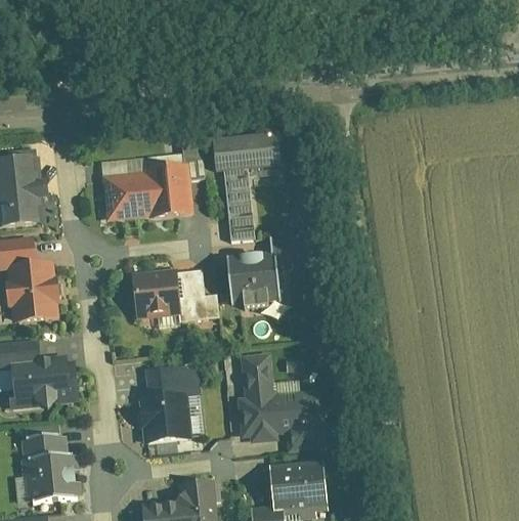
[(279,135),(215,141),(218,172),(226,171),(249,169),(283,166),(279,135)]
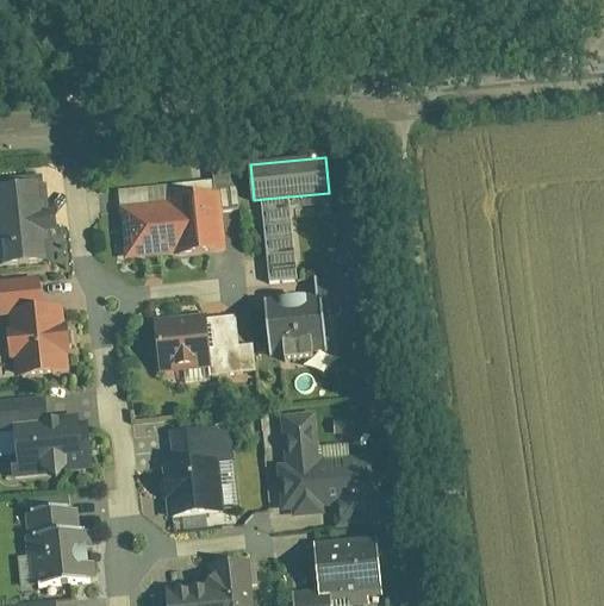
[(238,206),(236,172),(218,174),(220,191),(222,207),(238,206)]
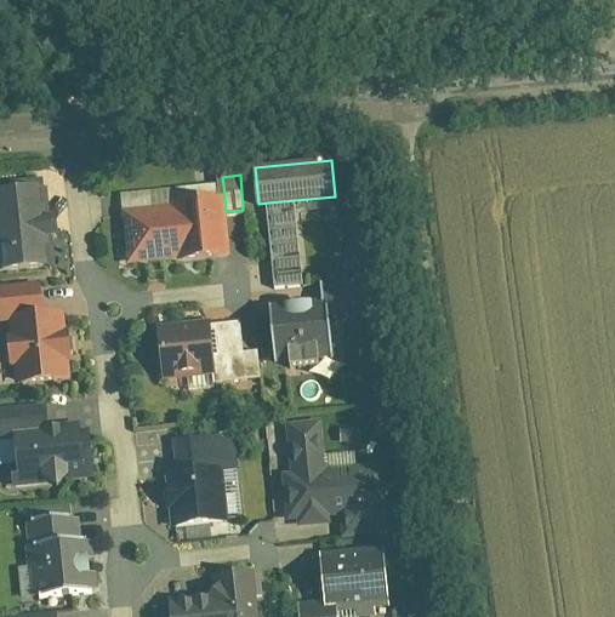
[(44,186),(0,190),(0,270),(53,264),(51,238),(58,236),(55,210),(47,211),(44,186)]
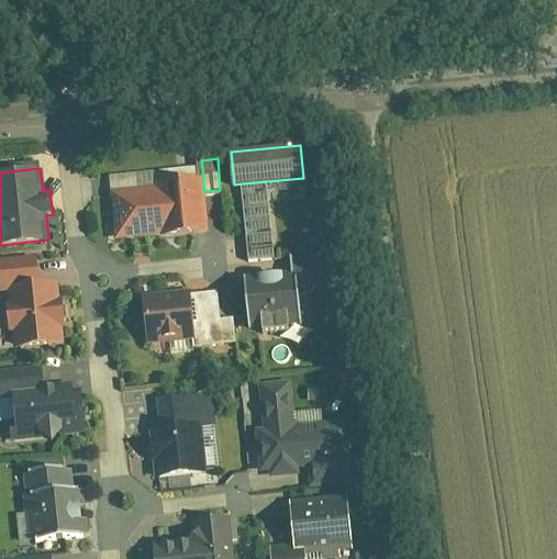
[(203,176),(109,183),(114,236),(208,227),(204,191),(203,176)]
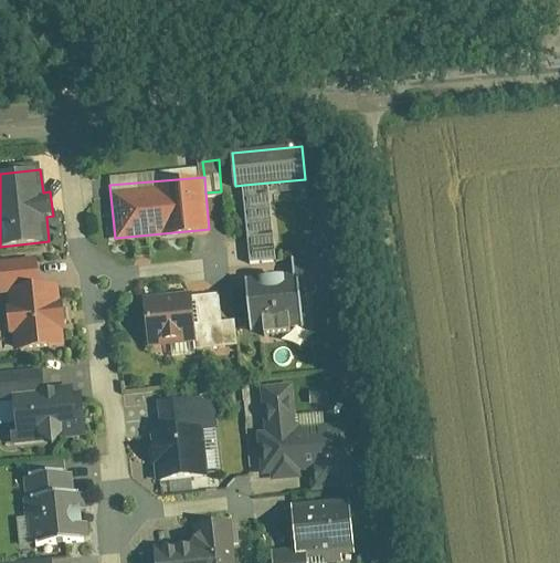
[(268,183),(244,185),(251,260),(275,258),(268,183)]
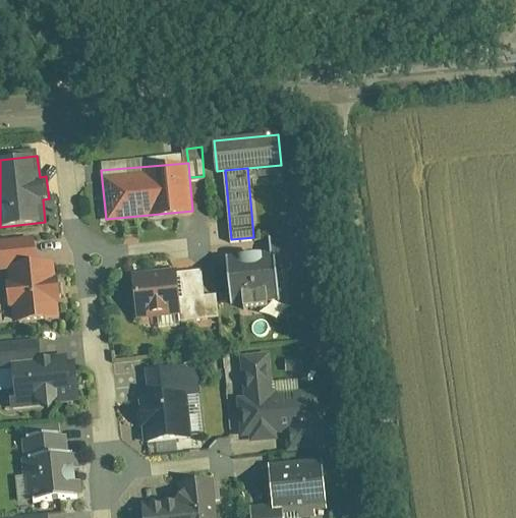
[(306,262),(304,231),(273,234),(274,250),(275,265),(306,262)]
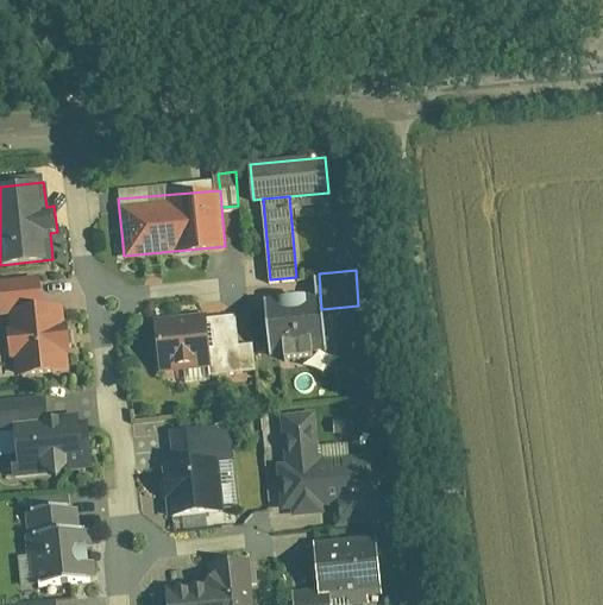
[(38,276),(0,279),(0,313),(11,312),(42,308),(38,276)]
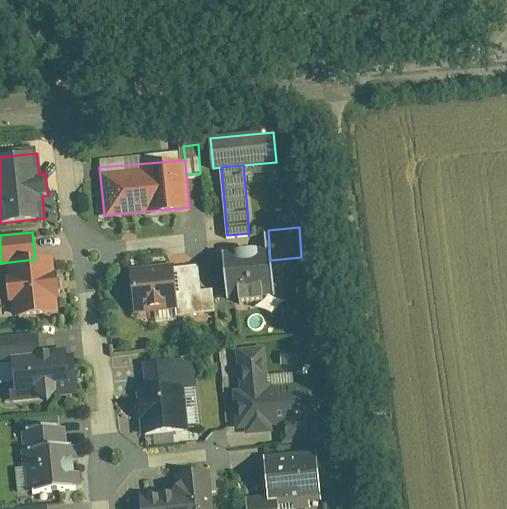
[(269,246),(225,250),(229,298),(273,294),(270,260),(269,246)]
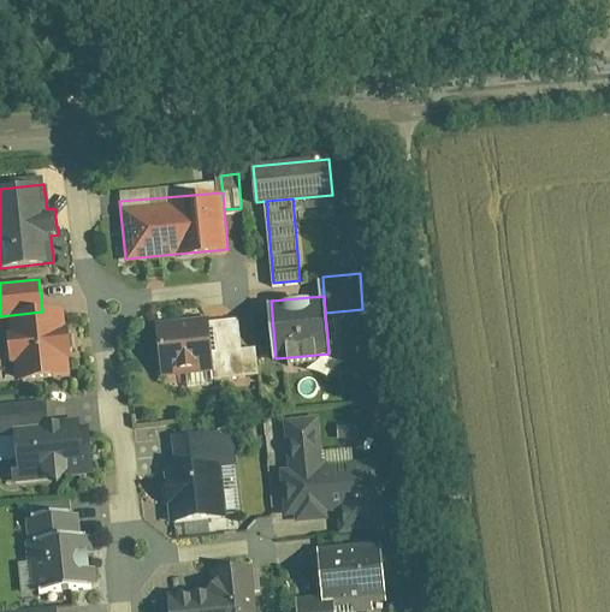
[(42,312),(11,315),(17,376),(69,372),(61,310),(42,312)]
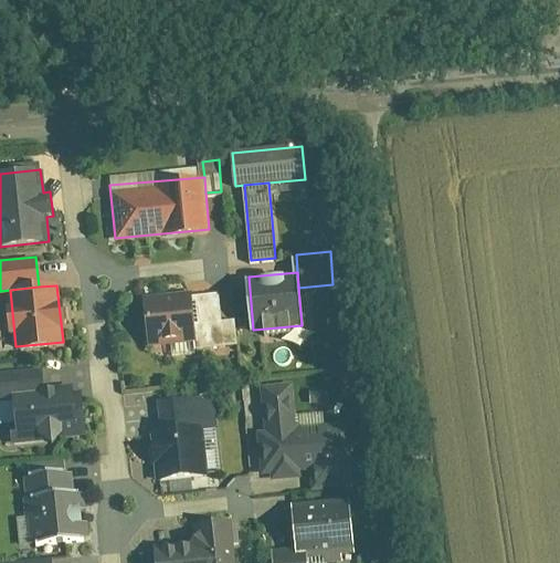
[(191,290),(143,294),(147,343),(196,339),(191,294),(191,290)]
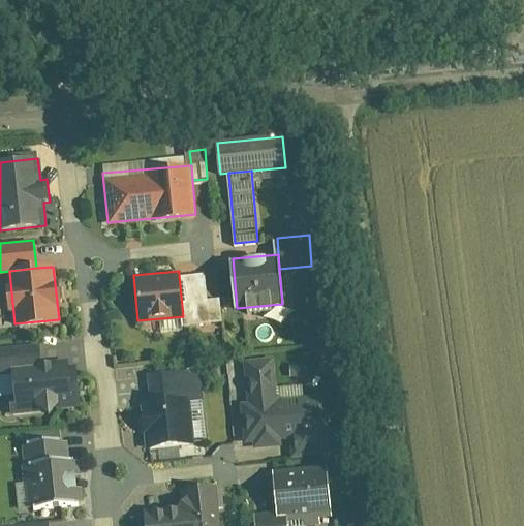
[(184,325),(220,320),(218,298),(208,299),(205,272),(179,275),(183,316),(184,325)]
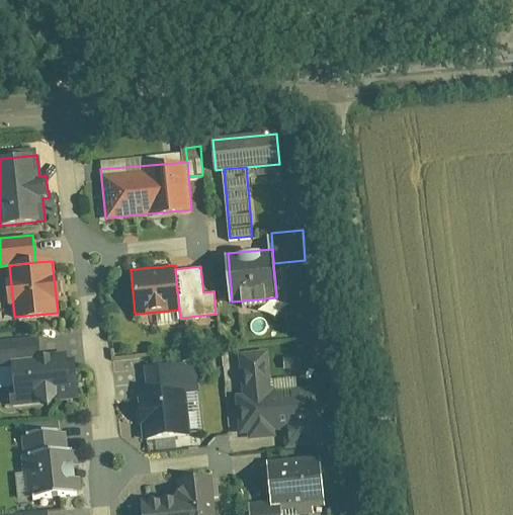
[(151,315),(152,323),(171,322),(170,313),(151,315)]
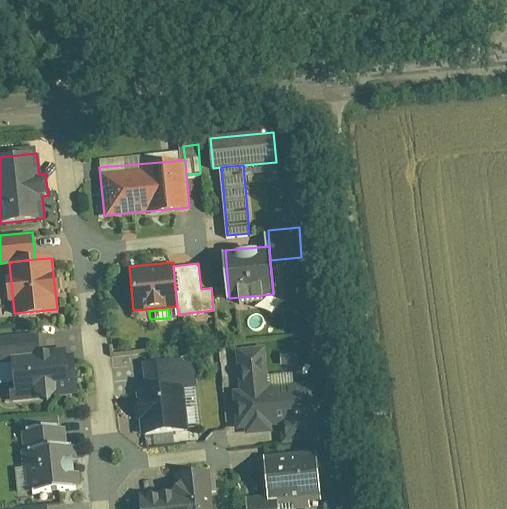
[(38,331),(0,335),(0,358),(15,356),(41,353),(38,331)]
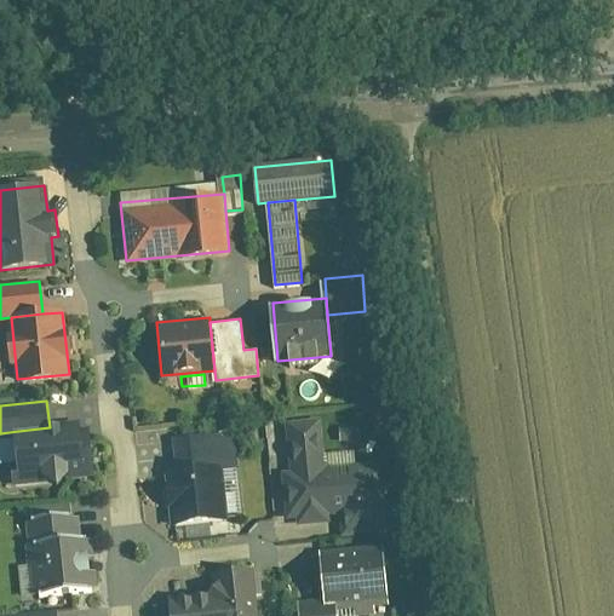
[(321,418),(285,420),(291,473),(285,475),(288,516),(294,516),(294,523),(331,519),(330,513),(343,512),(345,531),(388,528),(382,456),(325,462),(321,418)]
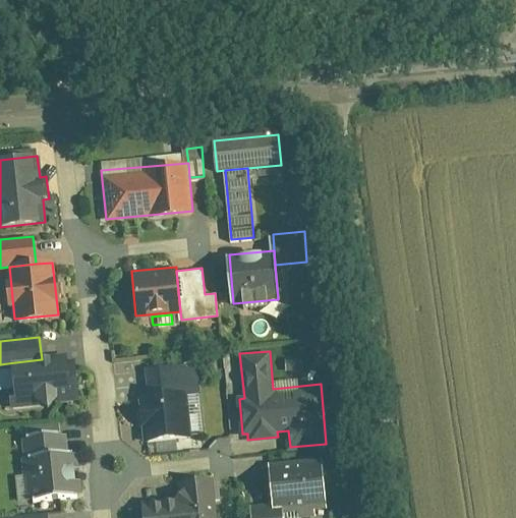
[(42,359),(15,362),(20,405),(77,398),(72,356),(42,359)]
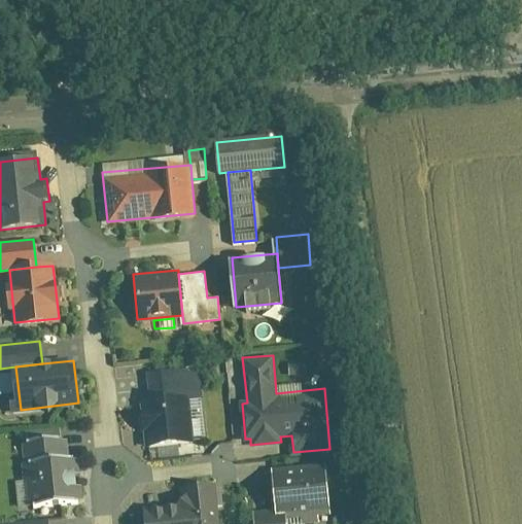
[(201,394),(199,367),(148,371),(150,399),(188,395),(201,394)]
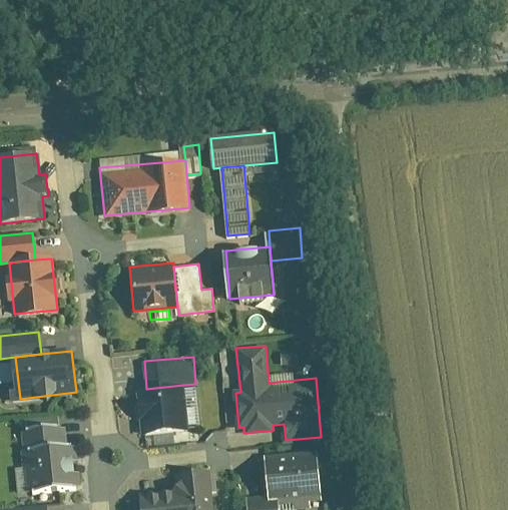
[(146,389),(138,390),(142,435),(187,431),(183,385),(146,389)]
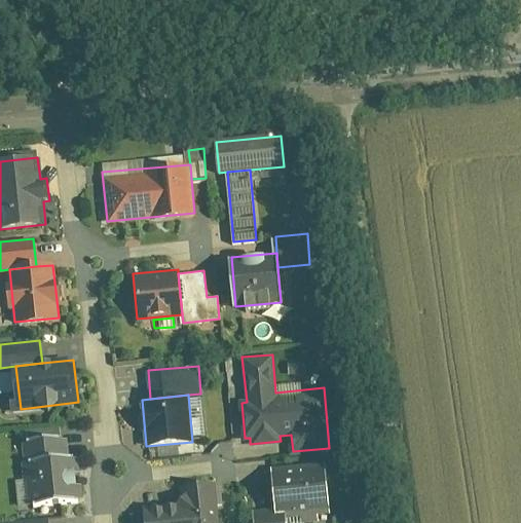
[(69,457),(67,439),(24,443),(26,461),(69,457)]
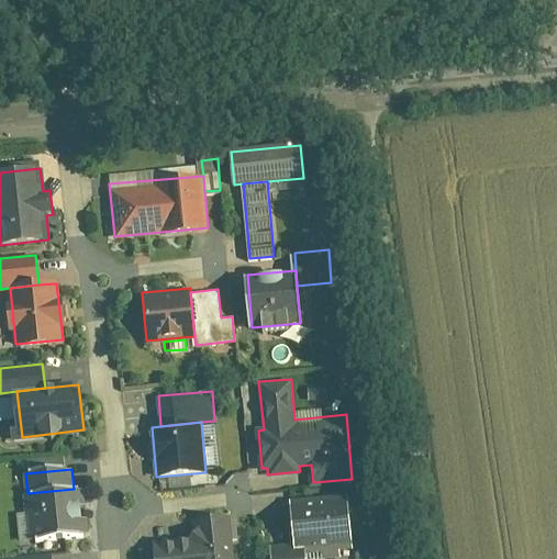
[(74,489),(28,493),(32,538),(86,533),(81,488),(74,489)]
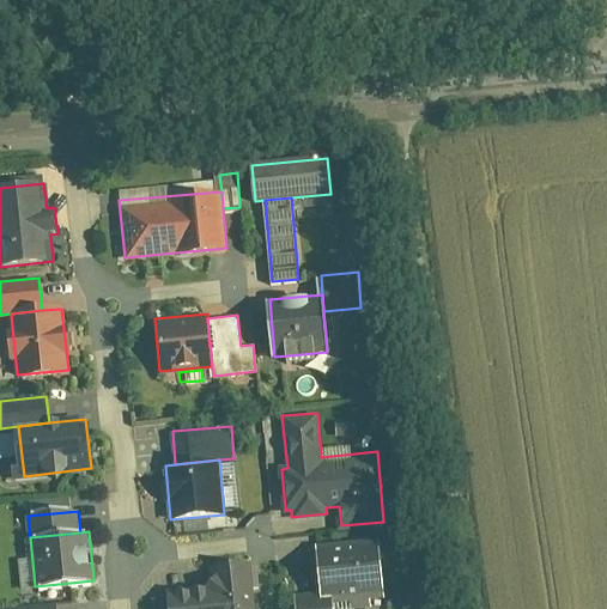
[(378,536),(316,543),(321,589),(322,598),(333,597),(384,591),(378,536)]
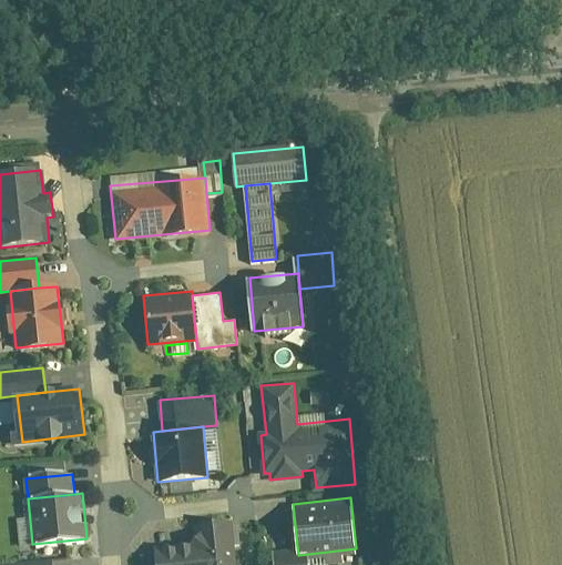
[(235,564),(231,522),(194,525),(196,540),(198,564),(235,564)]
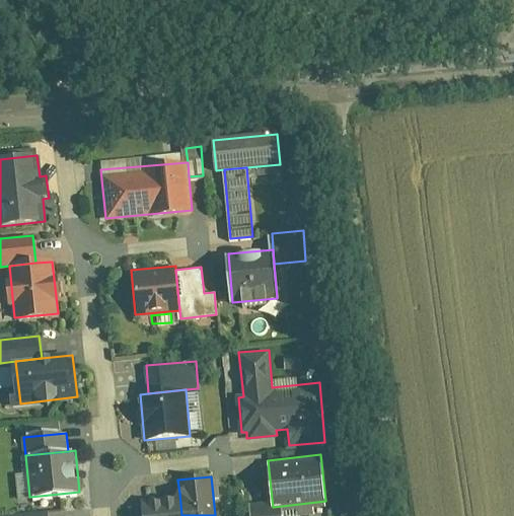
[(145,515),(181,515),(179,493),(143,497),(144,505),(145,515)]
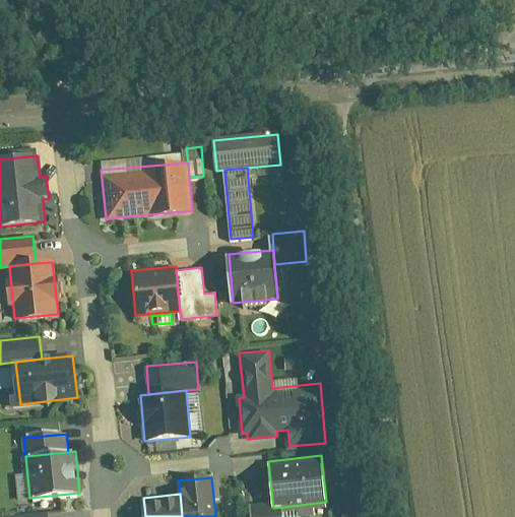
[(248,503),(249,516),(283,516),(282,507),(273,508),(272,500),(248,503)]
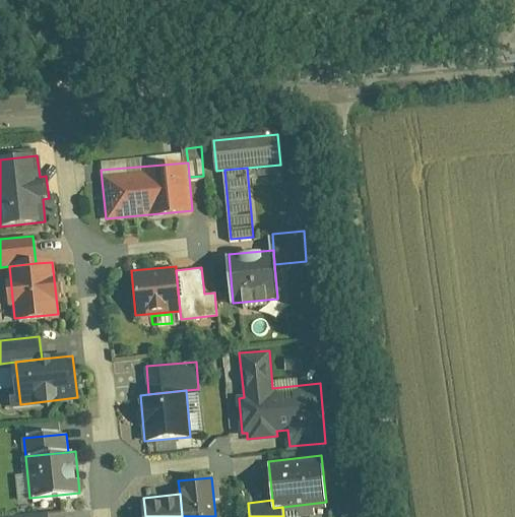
[(145,516),(144,506),(129,508),(130,516),(145,516)]
